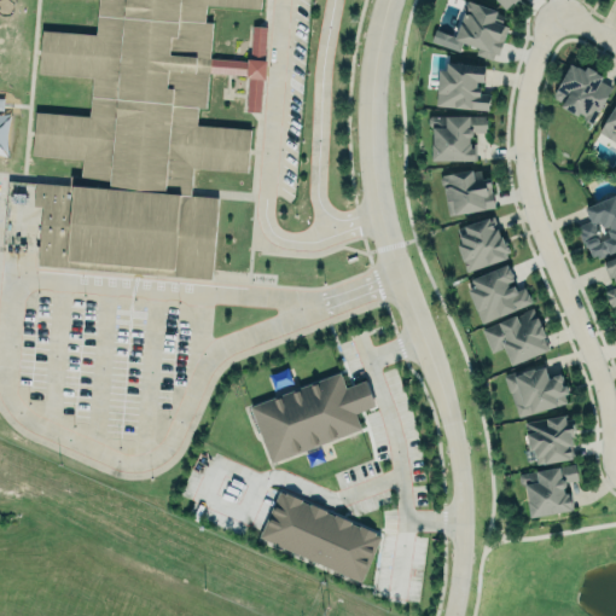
[(262,0),(249,173),(222,170),(213,279),(39,266),(47,156),(33,155),(46,0),(262,0)]
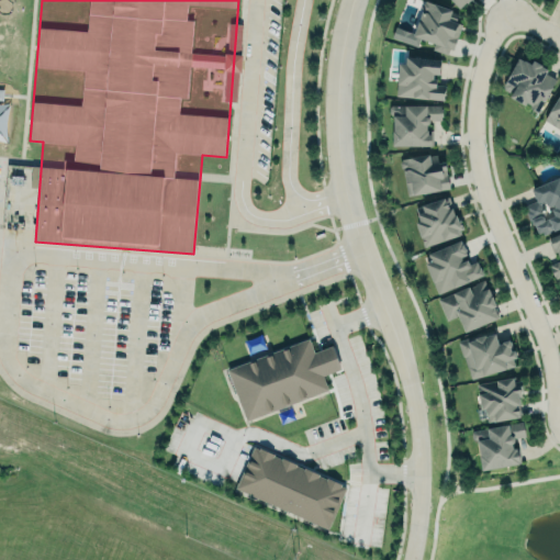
[(451,0),(460,9),(468,2),(468,3),(471,0),(451,0)]
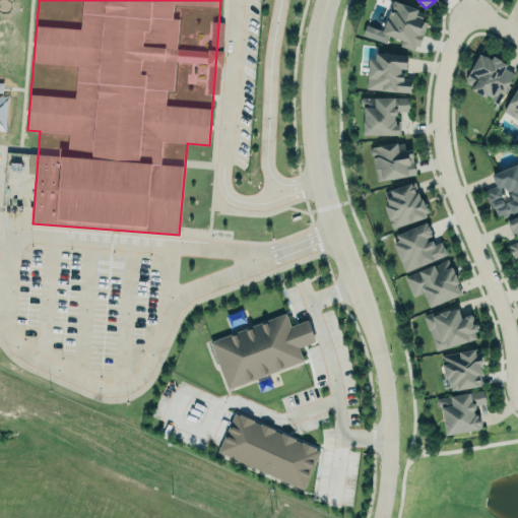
[(364,38),(388,44),(390,38),(403,41),(401,48),(418,53),(428,22),(424,21),(426,12),(393,3),(385,31),(367,26),(364,38)]
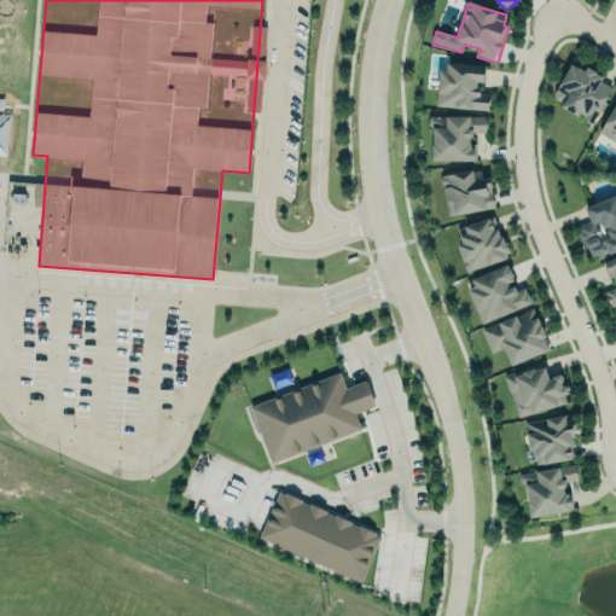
[(486,67),(484,82),(477,82),(477,87),(481,87),(481,94),(492,96),(489,111),(436,106),(440,70),(447,71),(448,63),(486,67)]
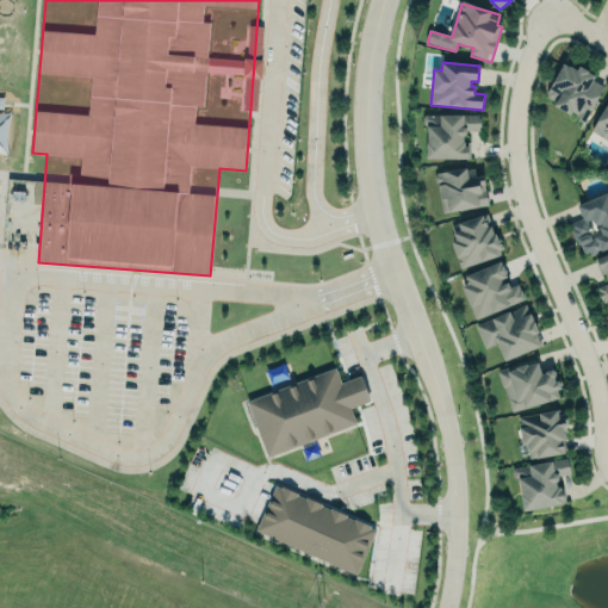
[(585,123),(607,87),(595,80),(595,76),(582,68),(579,72),(566,63),(564,66),(548,93),(559,99),(556,106),(571,115),(575,112),(583,116),(581,121),(585,123)]
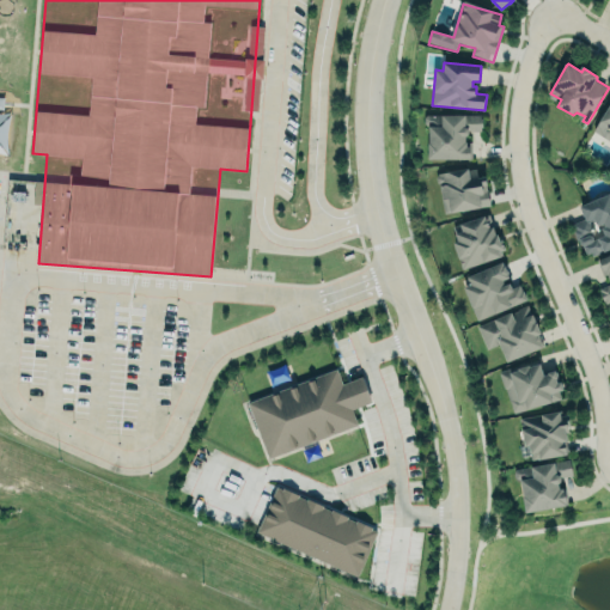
[(609,105),(593,132),(609,141),(609,105)]
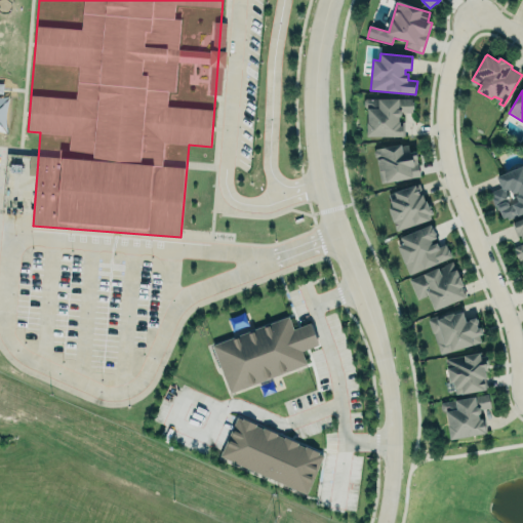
[(415,114),(415,99),(367,101),(368,138),(405,137),(405,123),(401,123),(401,114),(415,114)]
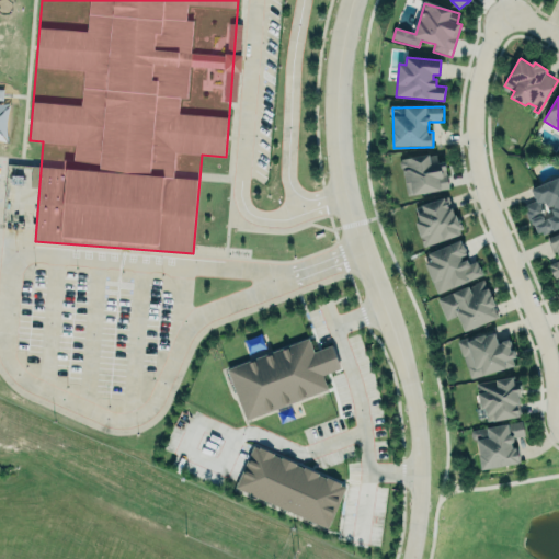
[(402,160),(430,155),(433,166),(445,163),(451,190),(409,195),(402,160)]
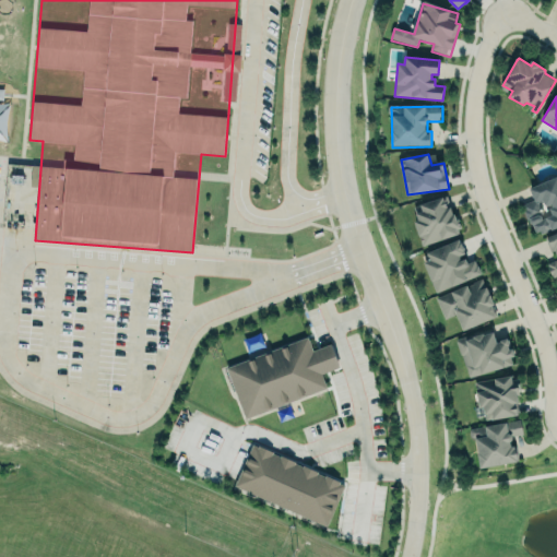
[(530,188),(556,177),(556,228),(543,235),(542,232),(536,235),(530,218),(524,205),(535,200),(530,188)]
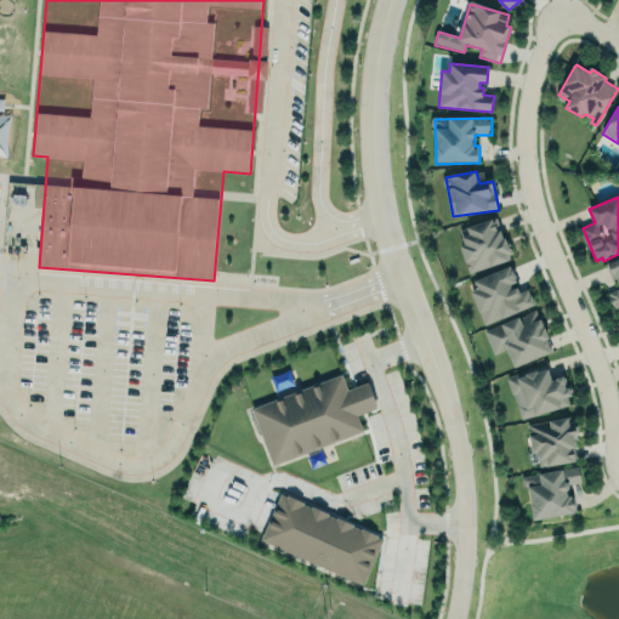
[(512,261),(499,219),(466,228),(470,237),(460,239),(470,274),(512,261)]
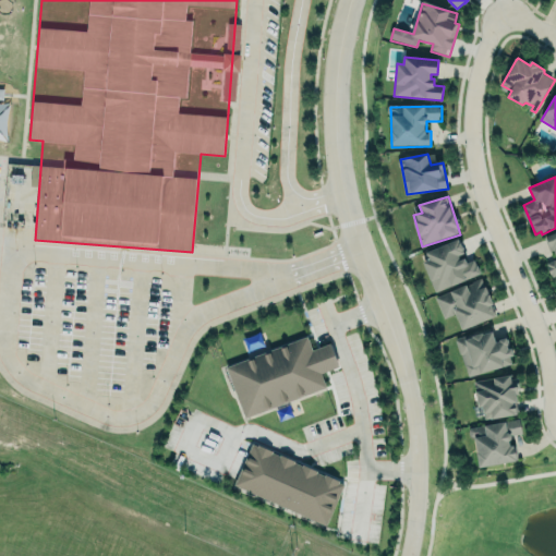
[(545,238),(555,232),(555,276),(552,278),(546,264),(555,261),(555,254),(554,251),(551,252),(545,238)]
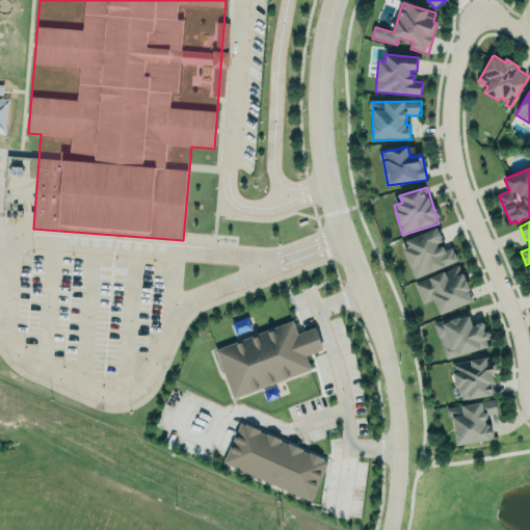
[(438,228),(406,240),(408,247),(403,250),(416,279),(458,261),(455,254),(454,253),(452,247),(445,250),(443,245),(439,247),(438,243),(443,241),(442,239),(443,238),(438,228)]
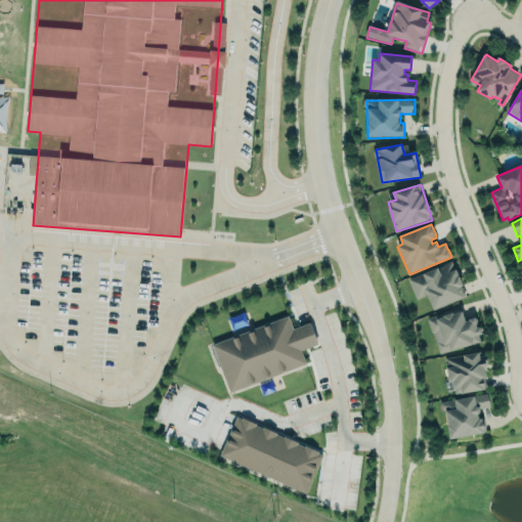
[(408,279),(438,267),(439,268),(444,266),(443,265),(452,261),(463,286),(461,287),(463,290),(464,290),(467,297),(434,311),(427,296),(418,300),(408,279)]
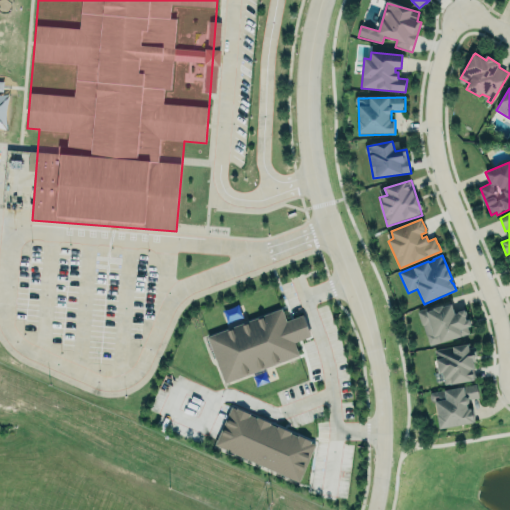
[(418,311),(452,302),(455,315),(460,314),(459,312),(465,310),(468,320),(470,319),(473,327),(470,328),(472,335),(430,347),(424,325),(423,325),(418,311)]
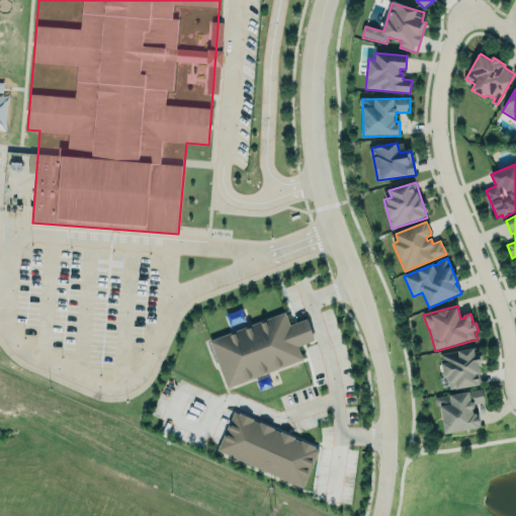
[(210,341),(285,313),(290,326),(308,320),(315,341),(298,347),(304,360),(229,389),(210,341)]
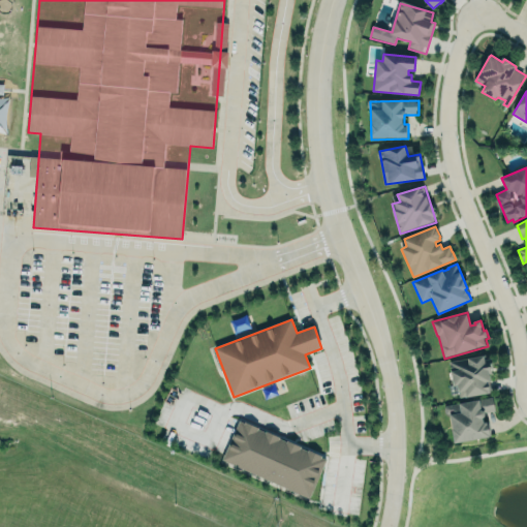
[(450,362),(484,355),(485,361),(491,359),(493,368),(491,368),(492,374),(489,374),(490,381),(487,382),(488,385),(490,384),(492,393),(460,399),(459,393),(458,385),(454,386),(451,372),(451,368),(450,362)]
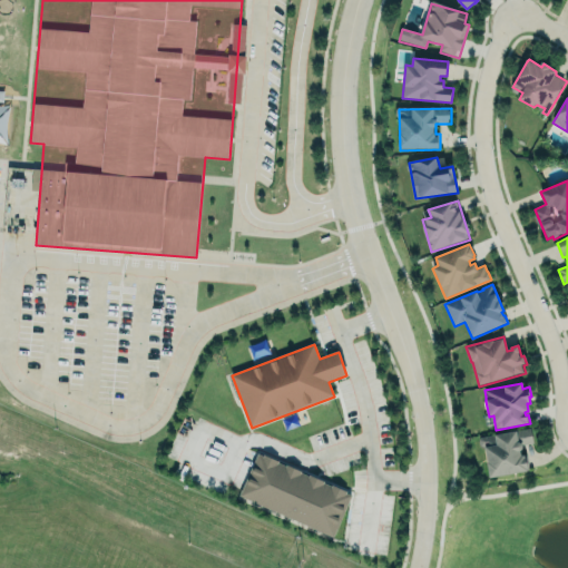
[(482,437),(531,428),(535,443),(522,446),(524,448),(521,450),(520,451),(521,456),(525,456),(525,457),(526,457),(528,468),(527,469),(527,471),(490,478),(485,448),(481,446),(480,440),(482,437)]
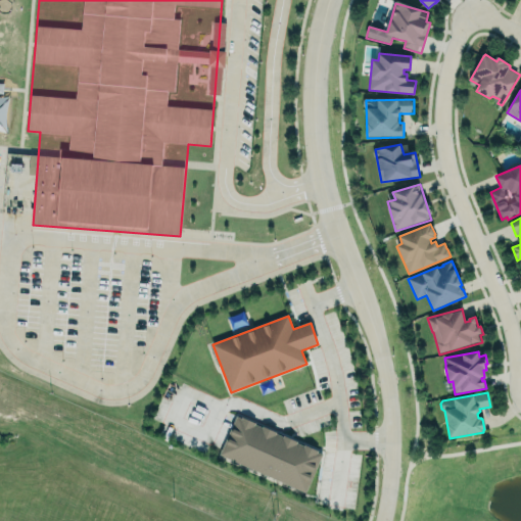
[(220,458),(309,492),(324,453),(236,418),(220,458)]
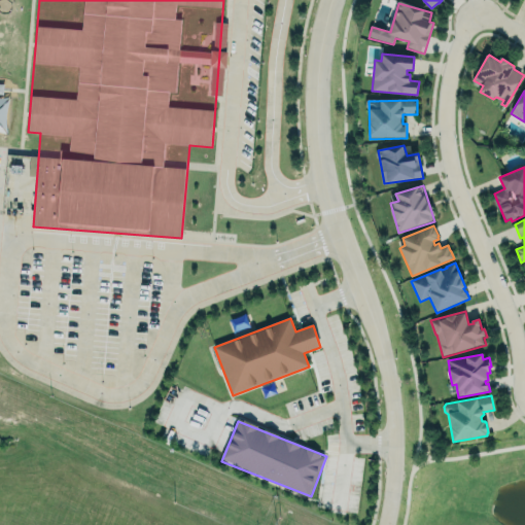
All buildings are outlined.
